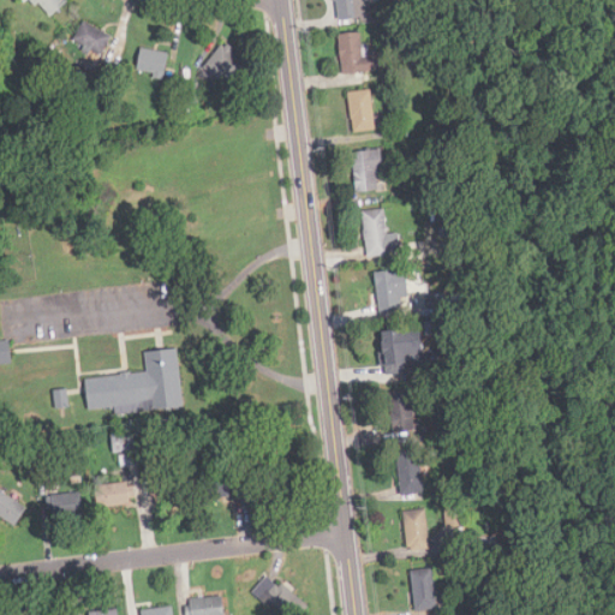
[(34,0),(47,17),(70,1),(69,0),(34,0)]
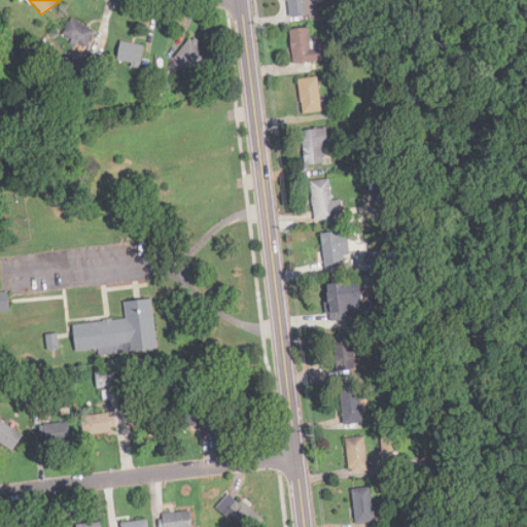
[(316,0),(287,0),(289,18),(318,14),(316,0)]
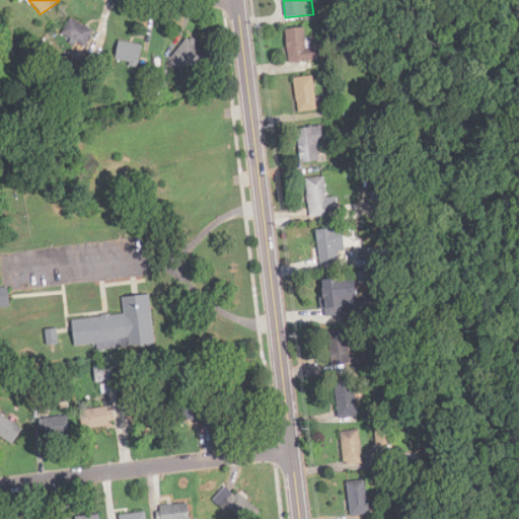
[(61,35),(85,47),(93,28),(70,17),(61,35)]
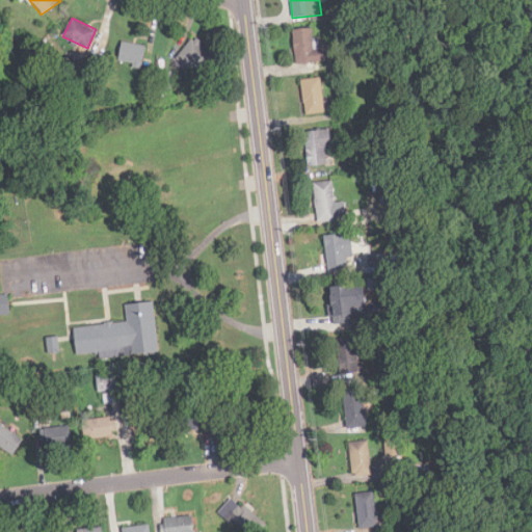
[(293,29),(295,63),(315,61),(312,27),(293,29)]
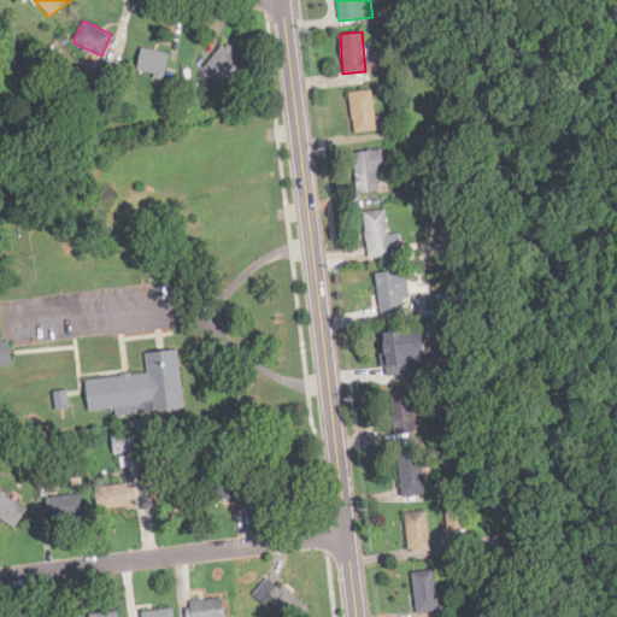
[(203,65),(219,81),(225,74),(231,80),(247,65),(224,43),(203,65)]
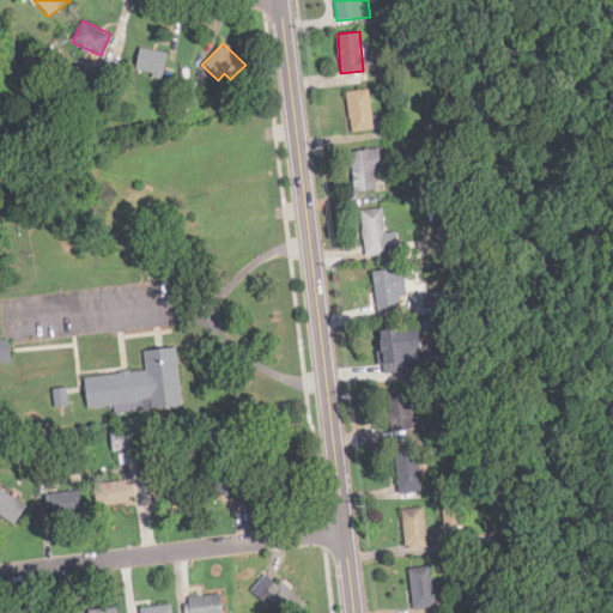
[(167,52),(140,46),(135,70),(162,76),(167,52)]
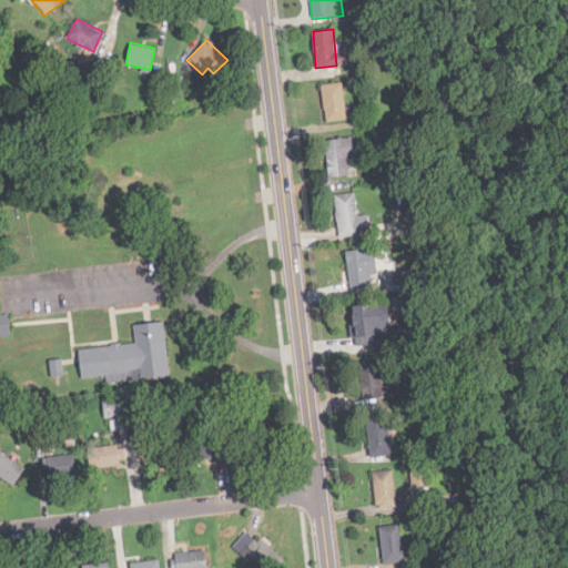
[(325,121),(346,119),(343,82),(322,84),(325,121)]
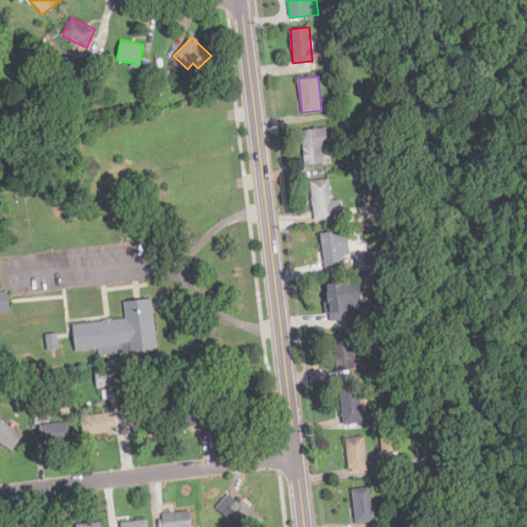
[(301,130),(306,165),(324,163),(322,145),(327,144),(325,127),(301,130)]
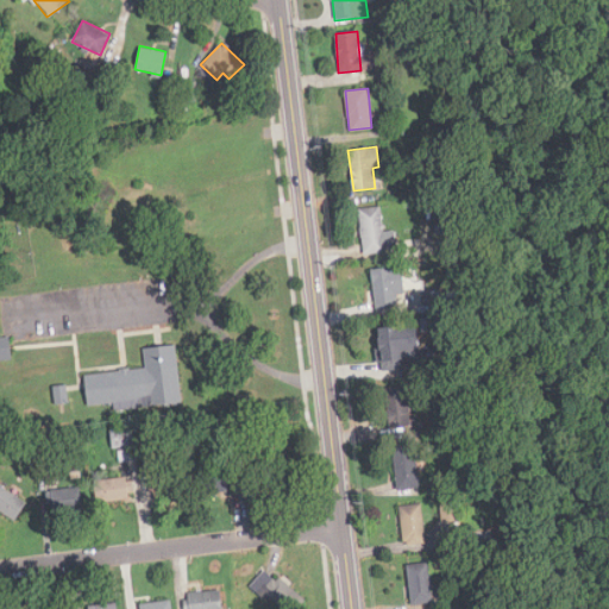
[(359,208),(362,255),(384,252),(381,207),(359,208)]
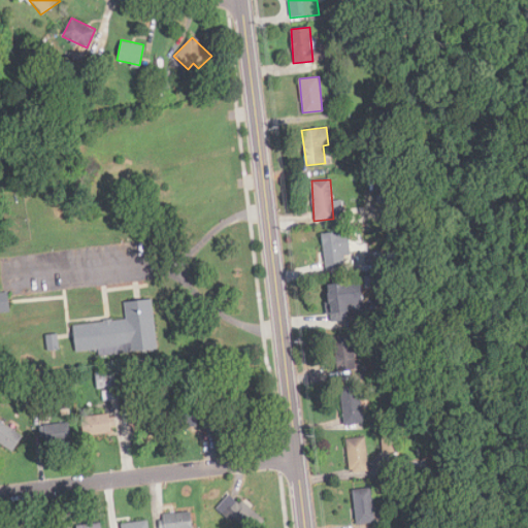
[(325,268),(353,265),(349,231),(321,234),(325,268)]
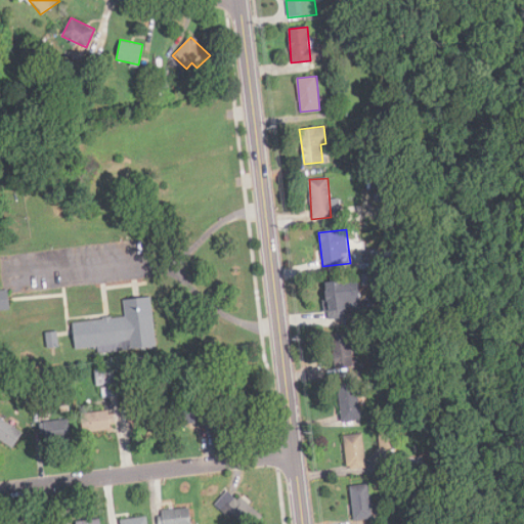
[(329,319),(361,315),(357,278),(324,282),(329,319)]
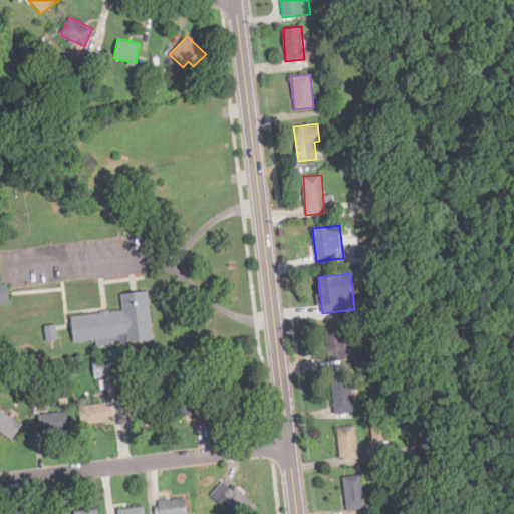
[(8,285),(0,285),(0,304),(9,304),(8,285)]
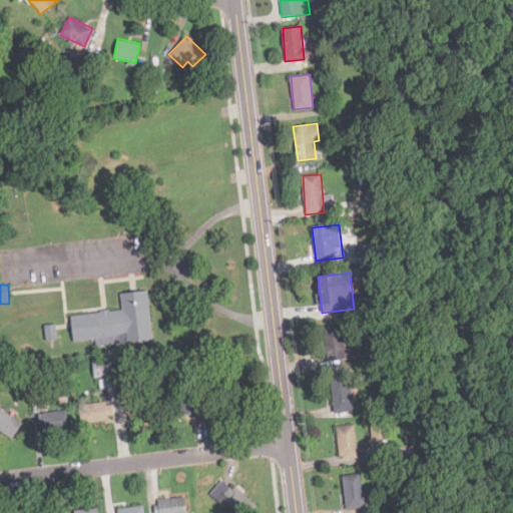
[(152,340),(147,291),(120,294),(121,311),(71,315),(73,342),(95,339),(95,345),(152,340)]
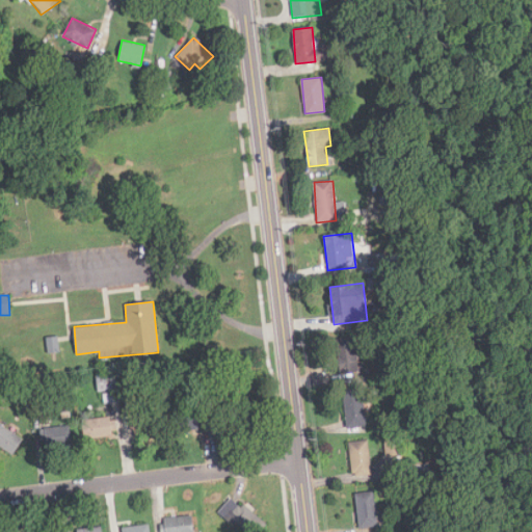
[(336,339),(338,371),(356,369),(354,338),(336,339)]
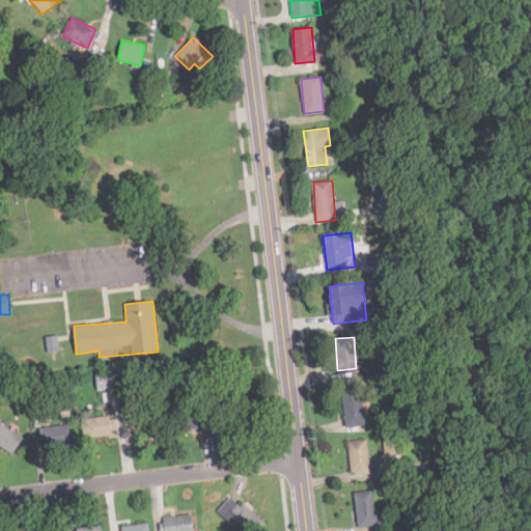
[(98,390),(116,389),(114,373),(96,375),(98,390)]
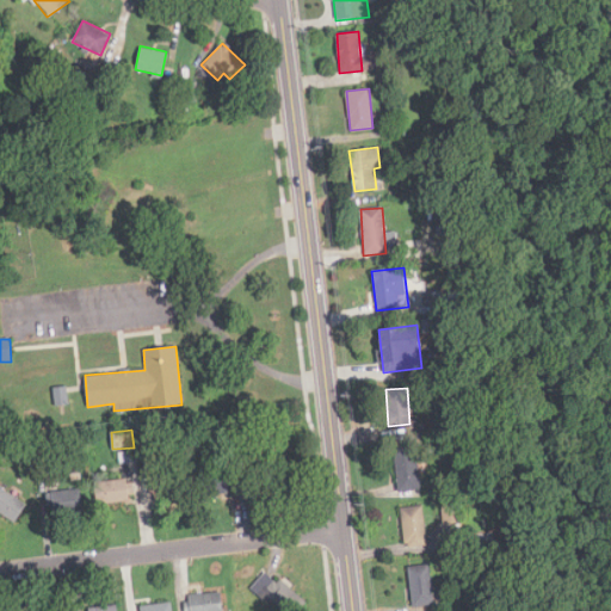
[(415,446),(393,449),(399,494),(420,492),(415,446)]
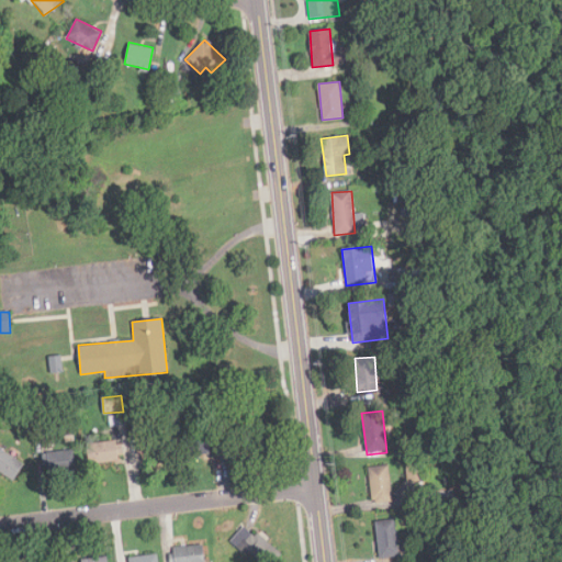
[(125,423),(124,413),(109,416),(110,425),(125,423)]
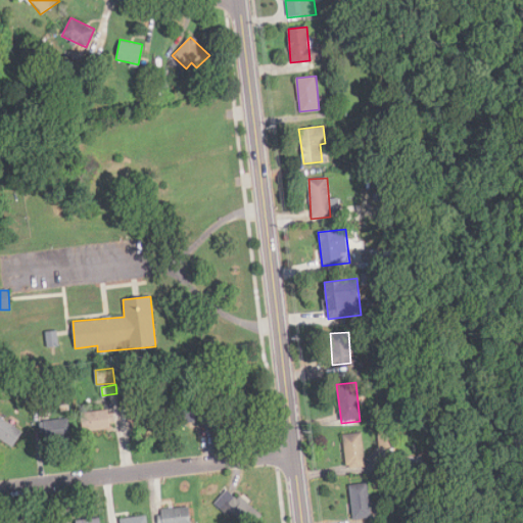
[(173,424),(198,421),(196,399),(170,402),(173,424)]
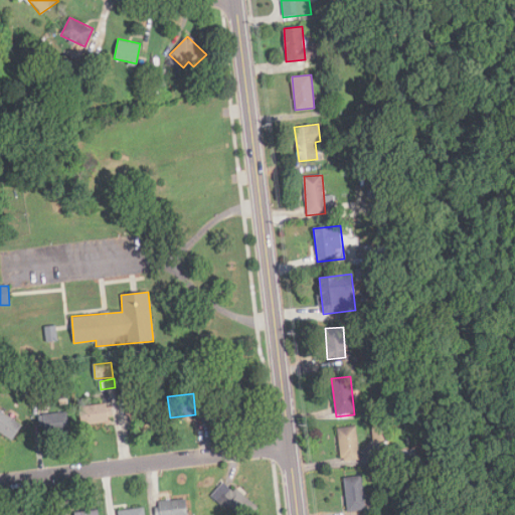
[(127,421),(153,421),(153,395),(127,395),(127,421)]
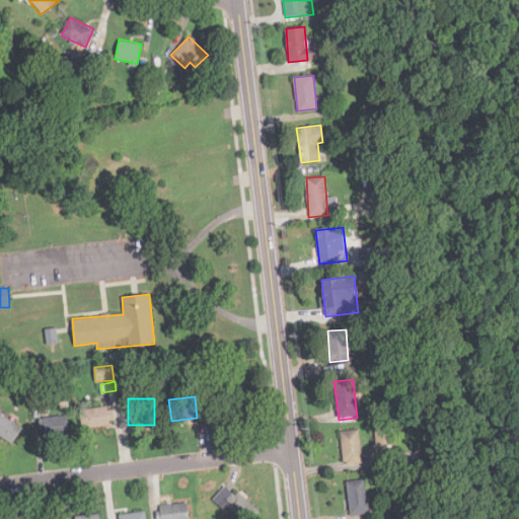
[(78,411),(83,430),(105,425),(101,404),(78,411)]
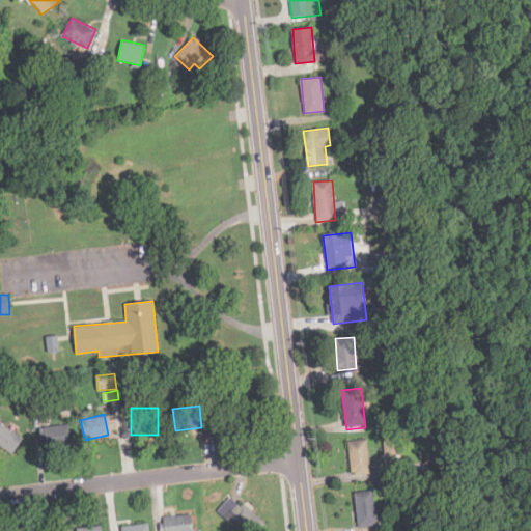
[(43,447),(71,443),(67,423),(39,427),(43,447)]
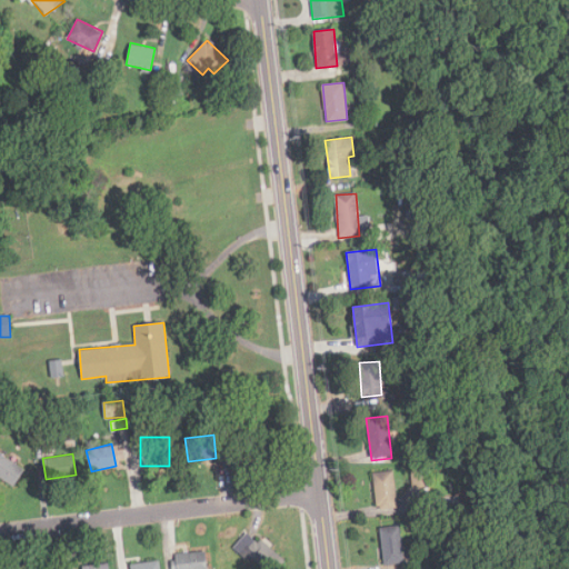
[(0,477),(15,486),(25,469),(0,455),(0,477)]
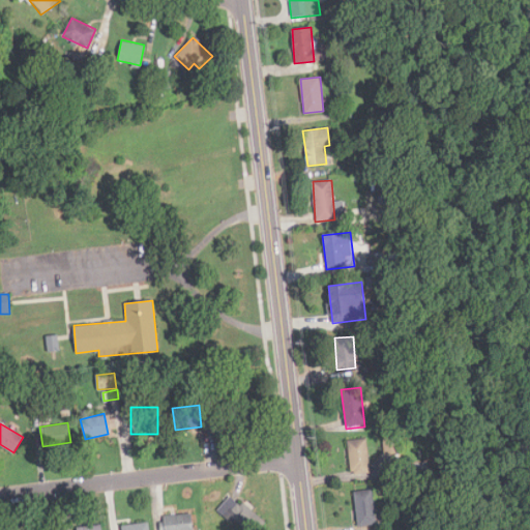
[(348,440),(351,474),(370,472),(366,439),(348,440)]
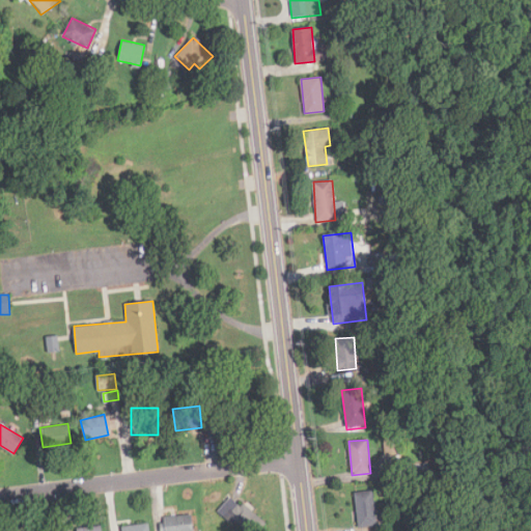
[(376,526),(373,491),(355,492),(358,527),(376,526)]
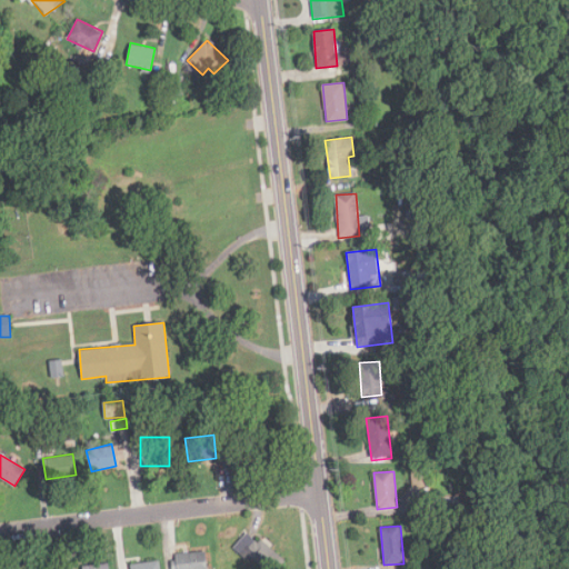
[(247,532),(232,549),(248,562),(251,558),(265,568),(276,568),(283,560),(259,540),(257,542),(247,532)]
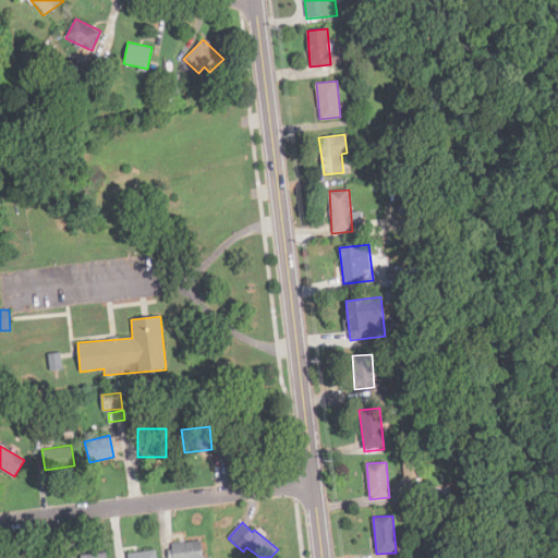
[(170,544),(171,557),(203,557),(202,541),(170,544)]
